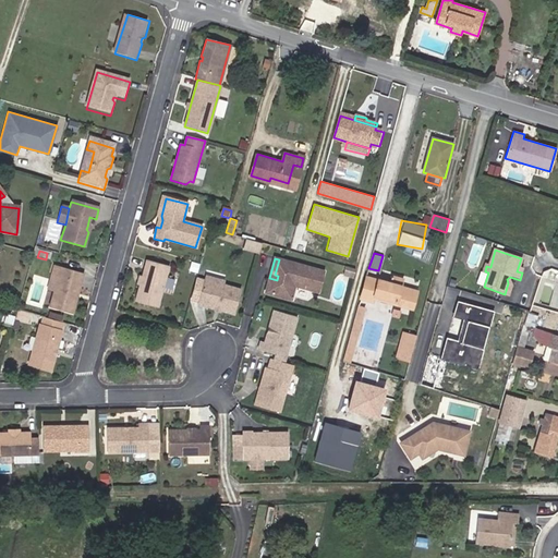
[(277,280),(269,278),(266,293),(291,300),(294,286),(319,292),(325,271),(279,259),(275,275),(278,276),(277,280)]
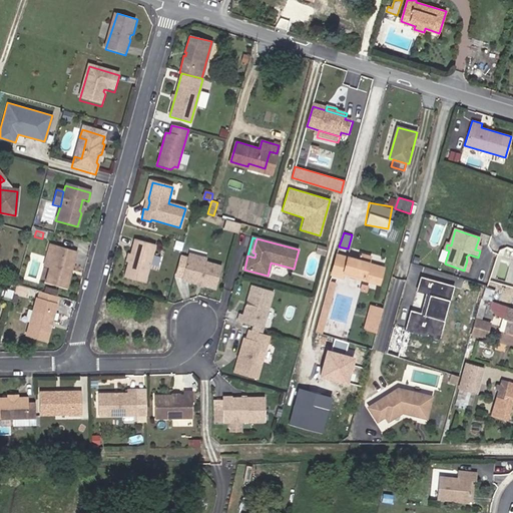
[(133,239),(128,257),(131,257),(129,262),(127,262),(122,278),(143,284),(154,245),(133,239)]
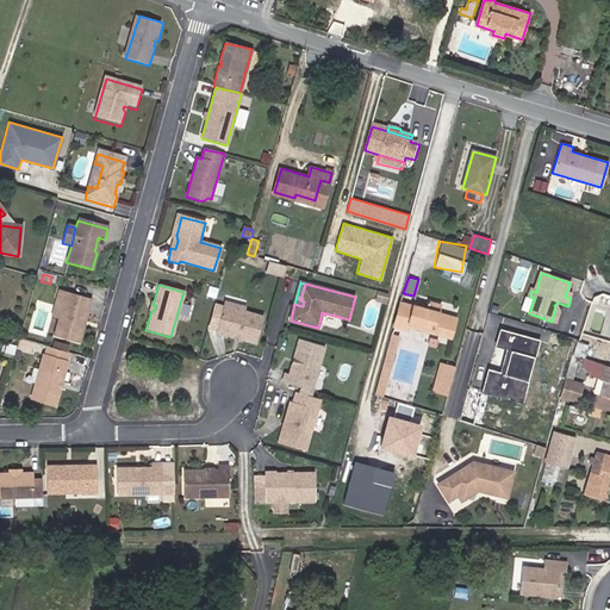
[(63,303),(58,319),(53,337),(78,344),(82,329),(80,325),(81,322),(85,319),(91,299),(58,290),(56,300),(63,303)]
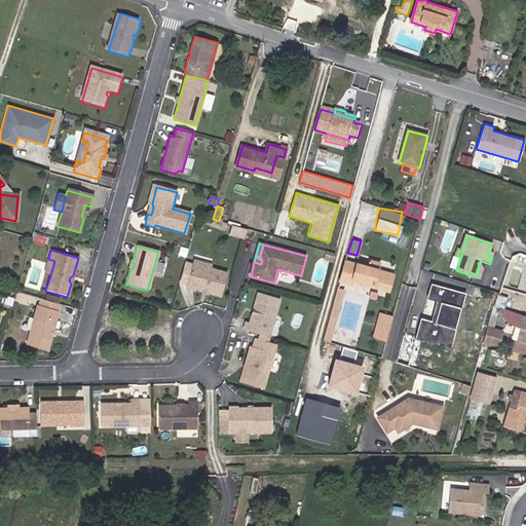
[(336,254),(327,251),(325,259),(334,261),(336,254)]
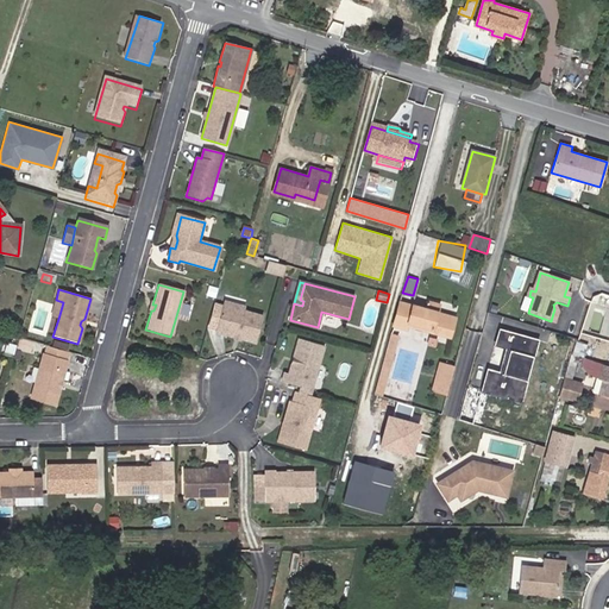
[(63,302),(56,300),(50,316),(58,319),(63,302)]
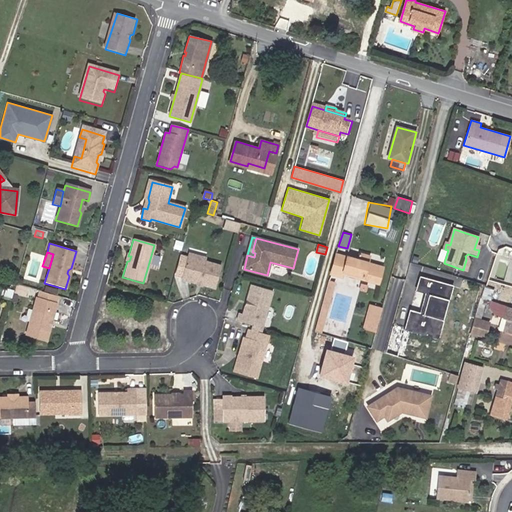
[(206,257),(188,252),(187,256),(205,261),(206,257)]
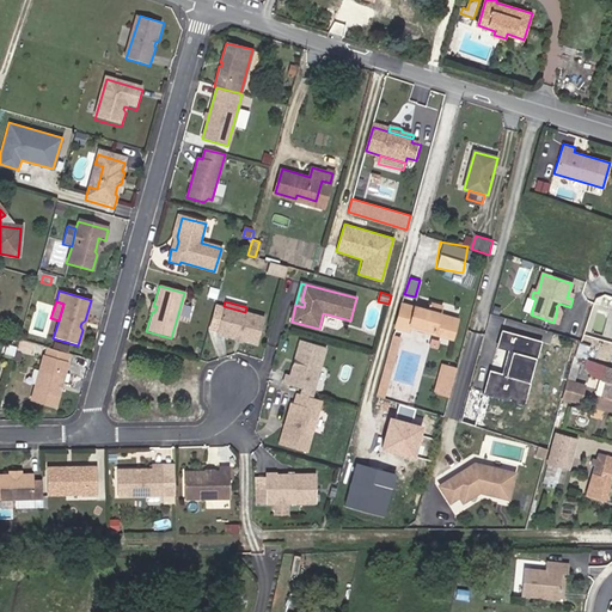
[(428,308),(414,305),(414,307),(403,304),(397,326),(410,330),(411,324),(435,330),(434,332),(453,337),(458,319),(441,314),(444,306),(429,303),(429,304),(428,308)]
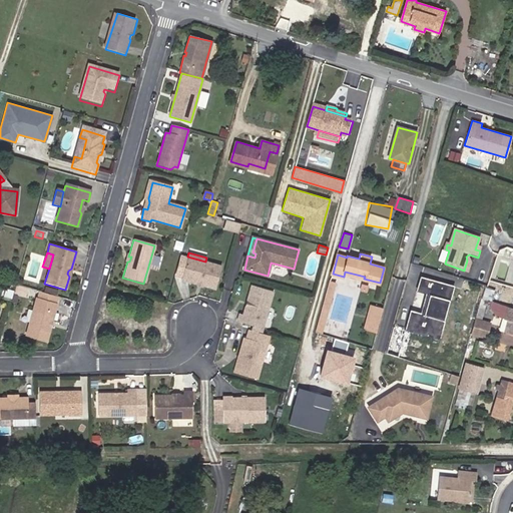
[(205,262),(187,257),(181,279),(197,283),(202,285),(216,288),(222,266),(205,262)]
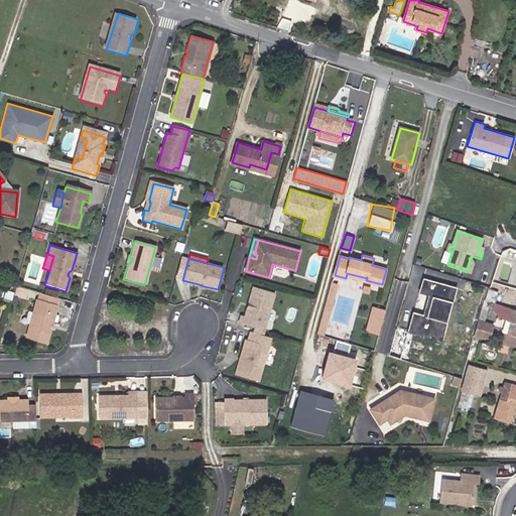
[(456,289),(421,279),(419,288),(432,291),(424,317),(412,313),(407,333),(440,342),(456,289)]
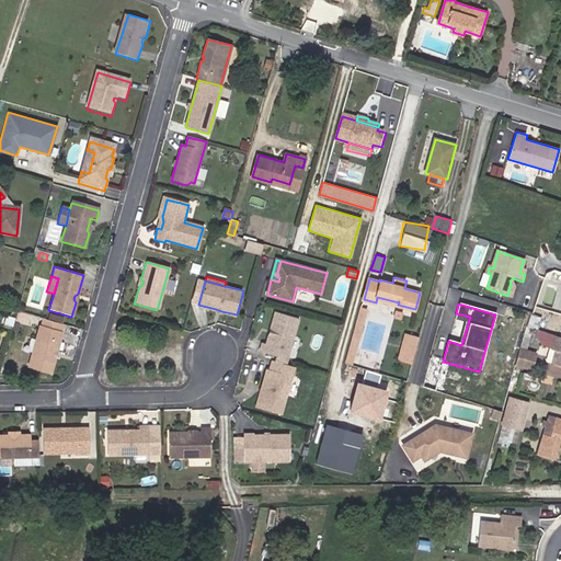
[(362,306),(345,361),(352,363),(368,308),(362,306)]
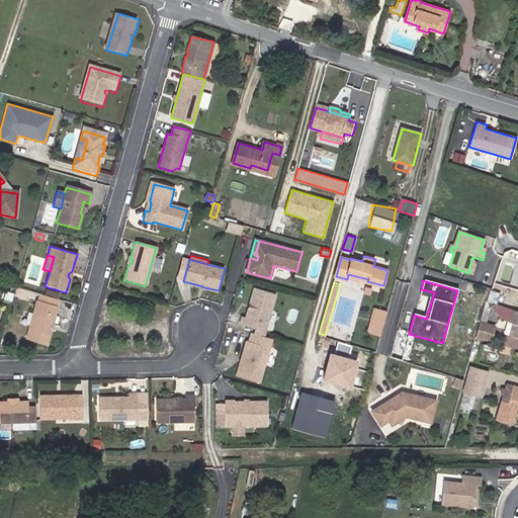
[(275,293),(250,286),(246,301),(250,303),(250,304),(248,310),(246,318),(239,316),(236,324),(256,330),(255,334),(264,337),(275,293)]
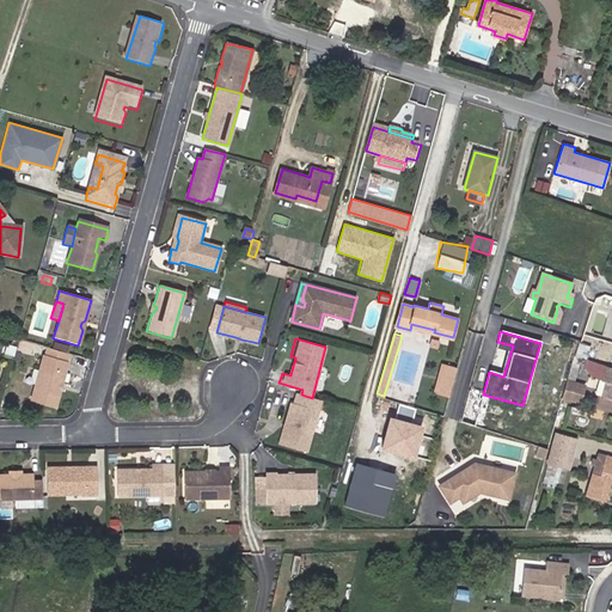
[(12,366),(17,349),(8,346),(4,363),(12,366)]
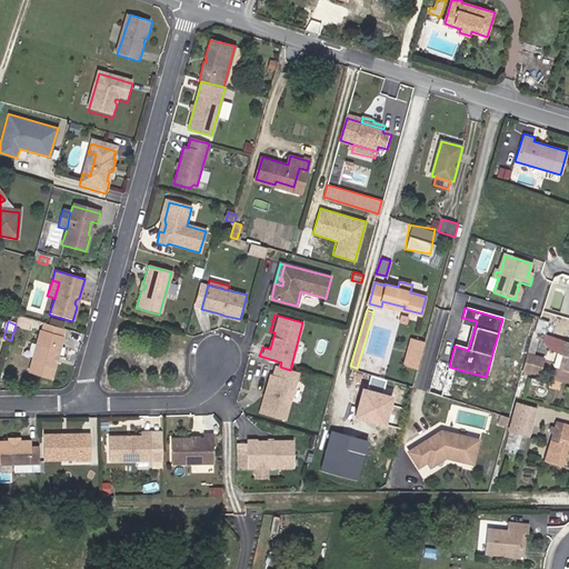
[(58,358),(62,339),(61,338),(63,330),(43,325),(41,332),(39,332),(29,373),(51,379),(56,365),(53,362),(55,359),(58,358)]
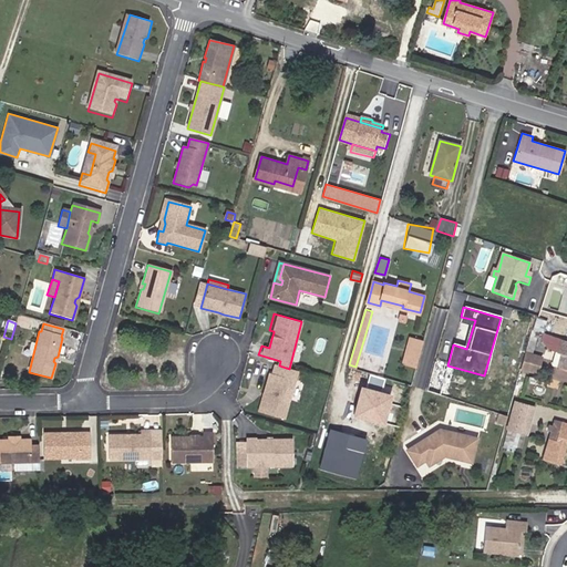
[(566,339),(545,333),(543,340),(548,350),(562,354),(566,356),(566,363),(566,369),(566,339)]
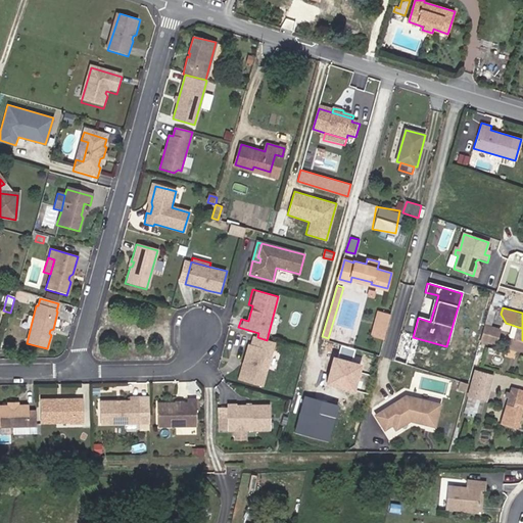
[(374,336),(384,339),(391,314),(381,311),(374,336)]
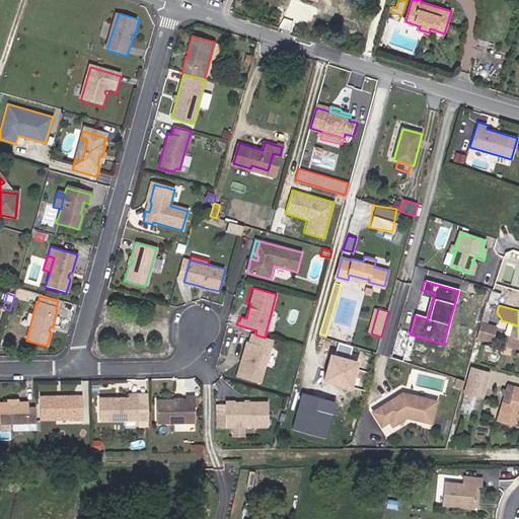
[(492,341),(496,325),(480,321),(476,337),(492,341)]
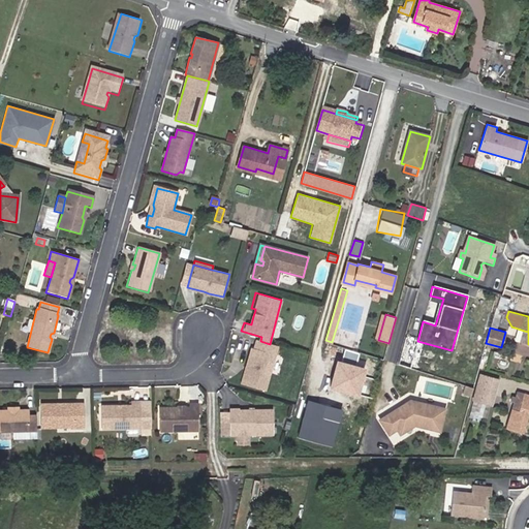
[(260,341),(256,340),(253,349),(250,348),(245,367),(248,368),(244,385),(263,392),(269,373),(265,372),(270,354),(274,355),(276,346),(270,344),(260,341)]
